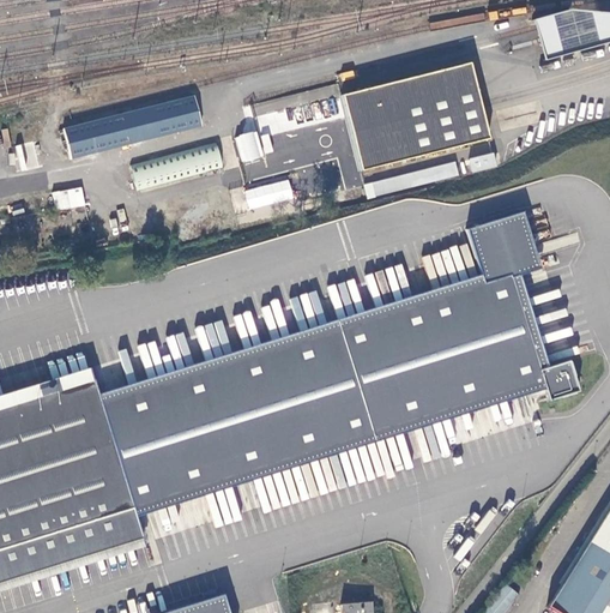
[(541,40),(545,59),(609,41),(609,12),(596,11),(572,8),(535,19),(537,28),(541,40)]
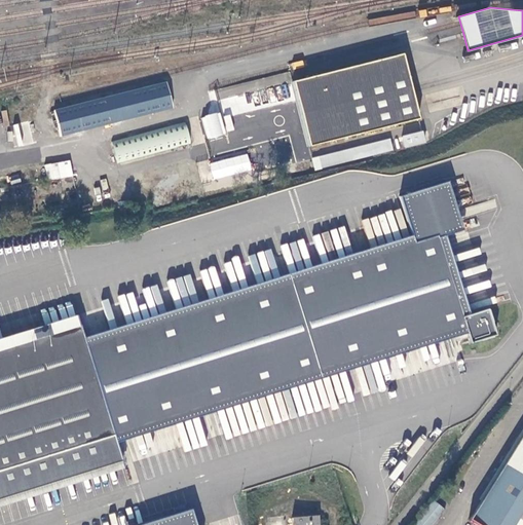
[(405,53),(297,81),(310,145),(420,117),(414,89),(405,53)]
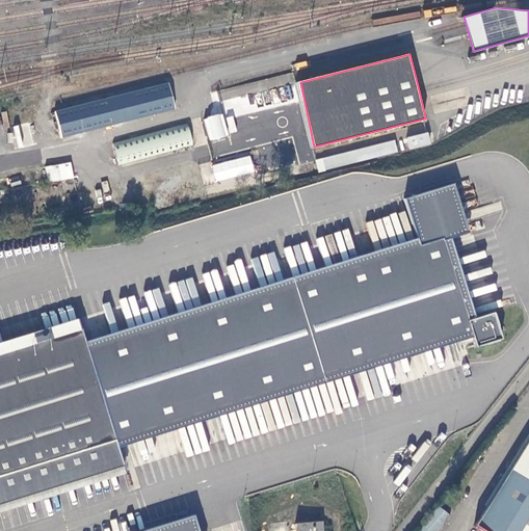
[(169,83),(120,96),(126,121),(176,107),(169,83)]
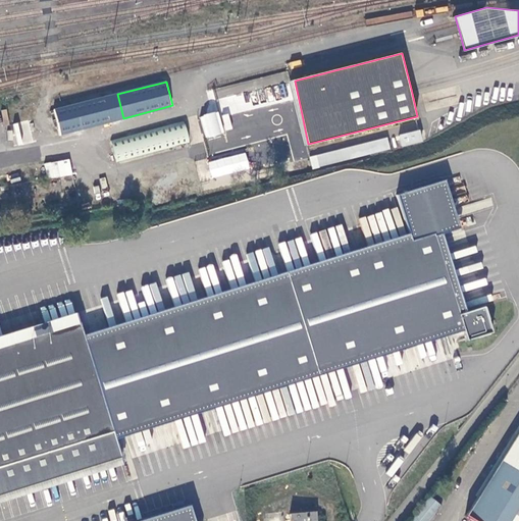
[(111,120),(123,118),(117,94),(105,97),(111,120)]
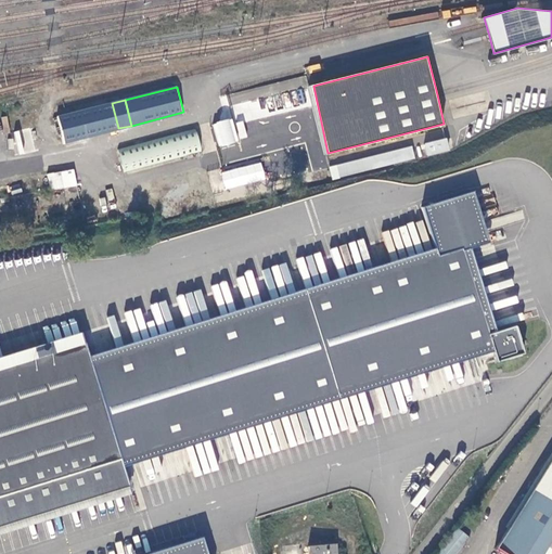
[(112,103),(59,116),(65,142),(118,128),(112,103)]
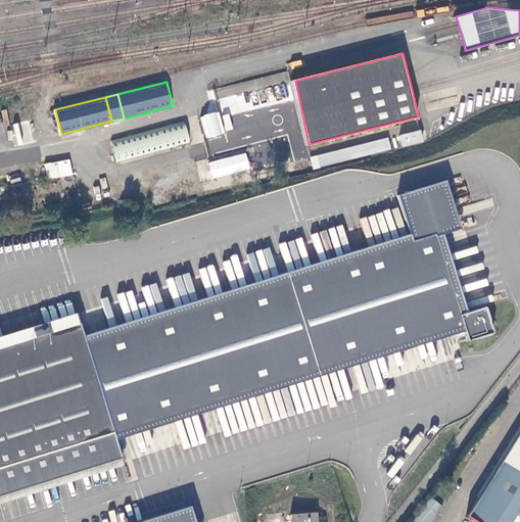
[(204,112),(204,125),(224,126),(225,113),(204,112)]
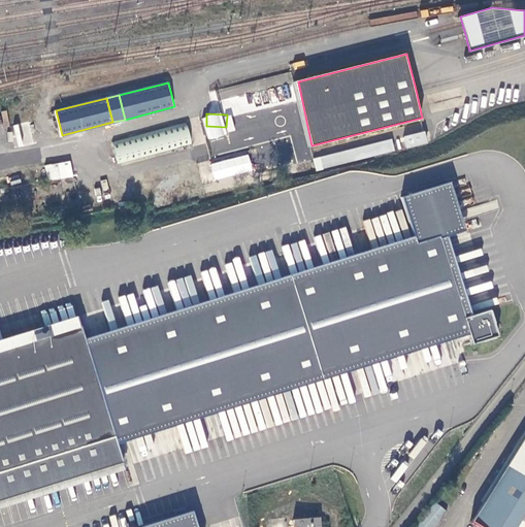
[(228,116),(230,127),(236,126),(234,113),(228,116)]
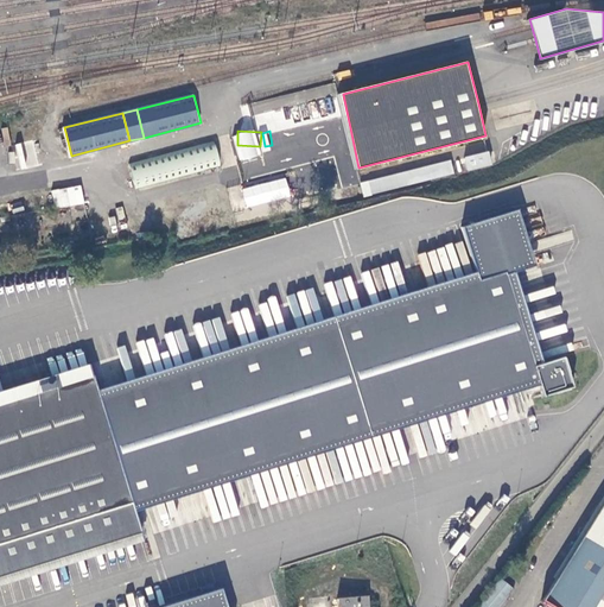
[(487,138),(474,140),(477,152),(489,149),(487,138)]
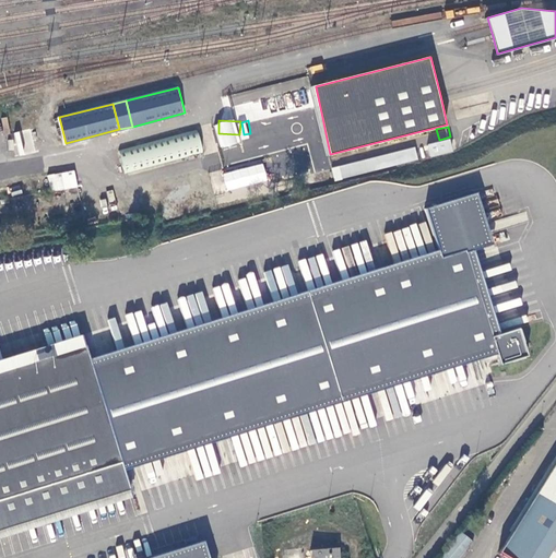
[(199,128),(120,150),(127,174),(205,151),(199,128)]
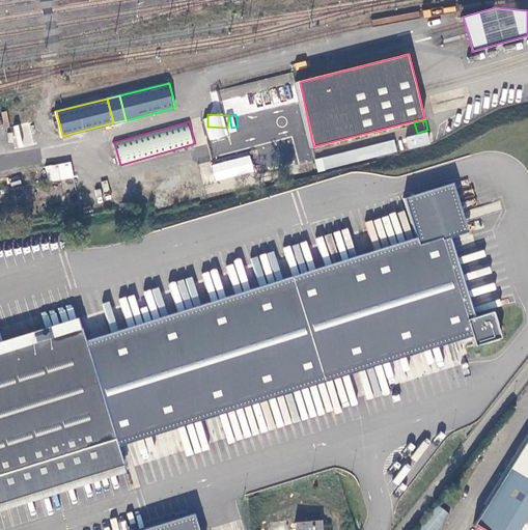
[(230,138),(230,128),(211,128),(210,137),(230,138)]
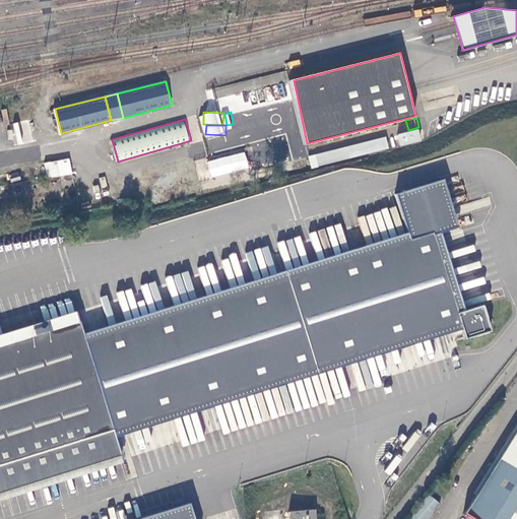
[(418,128),(399,133),(401,143),(422,138),(418,128)]
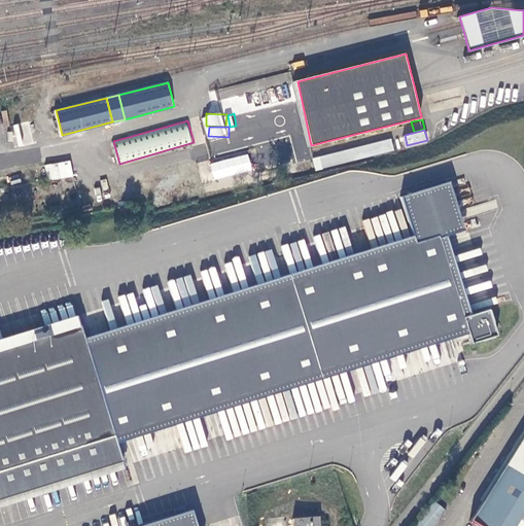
[(392,138),(321,155),(324,166),(394,148),(392,138)]
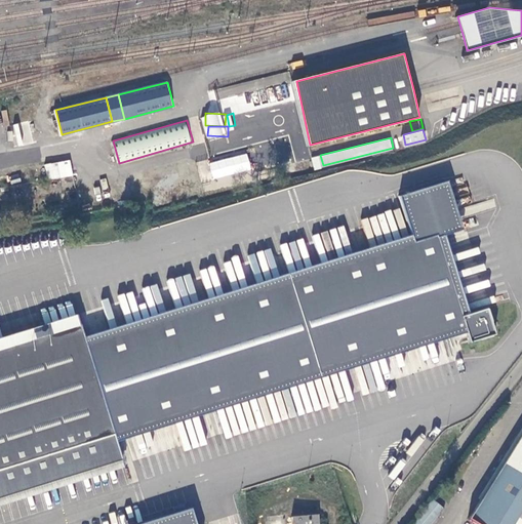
[(216,178),(254,168),(250,153),(212,162),(216,178)]
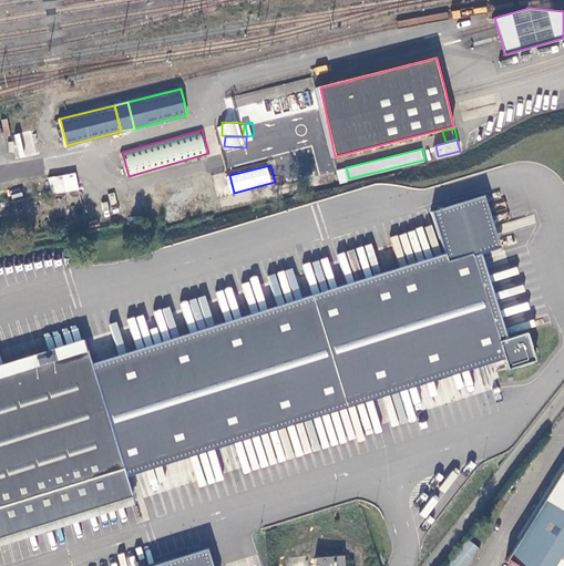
[(55,194),(82,188),(79,172),(52,176),(55,194)]
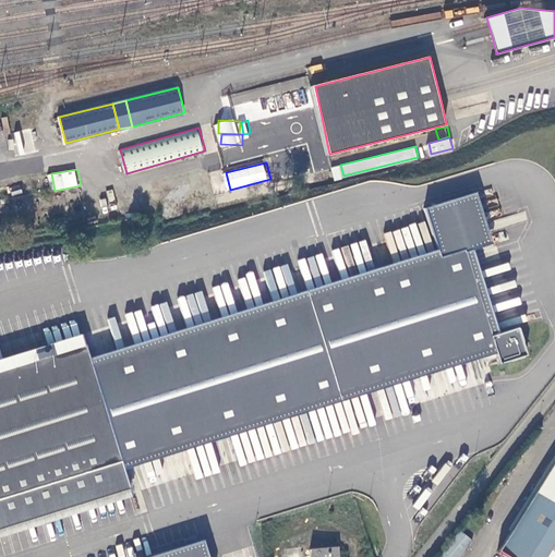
[(94,365),(123,461),(484,349),(486,356),(496,353),(499,363),(527,355),(518,327),(491,336),(466,252),(492,243),(475,192),(425,208),(441,257),(94,365)]
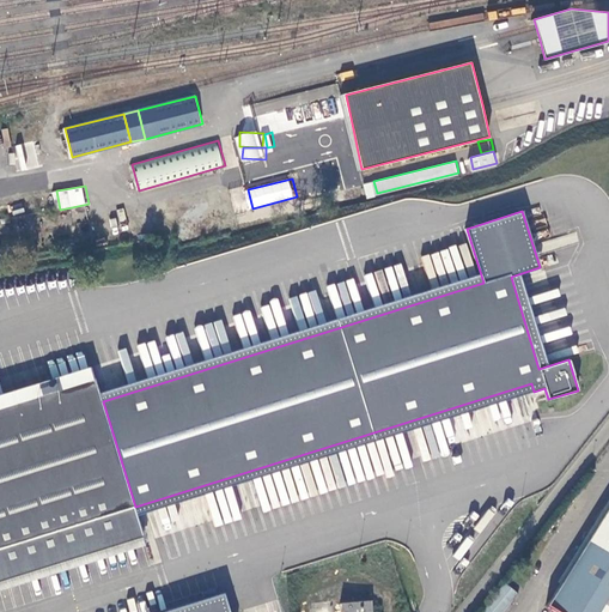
[(103,401),(96,377),(0,407),(0,582),(145,538),(135,507),(103,401)]
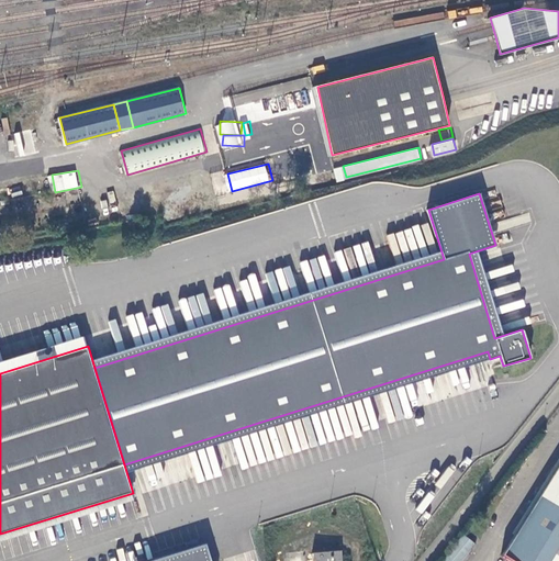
[(288,453),(328,442),(323,423),(321,414),(280,425),(288,453)]
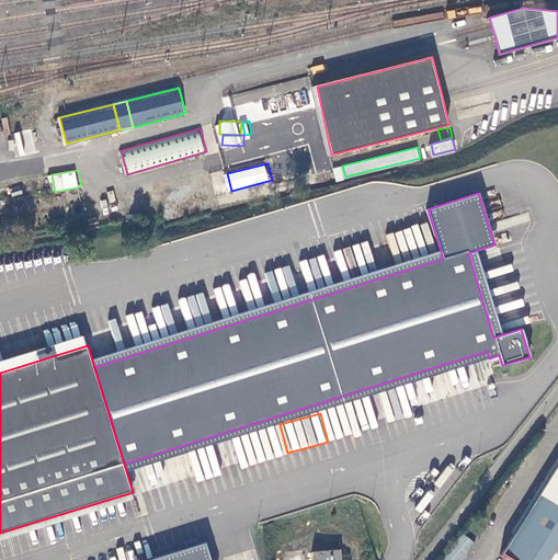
[(557,468),(505,553),(514,559),(557,559),(557,468)]
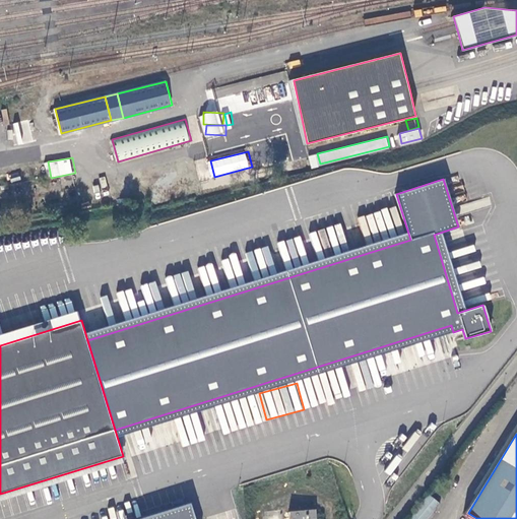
[(428,518),(441,503),(429,494),(409,517),(411,518),(428,518)]
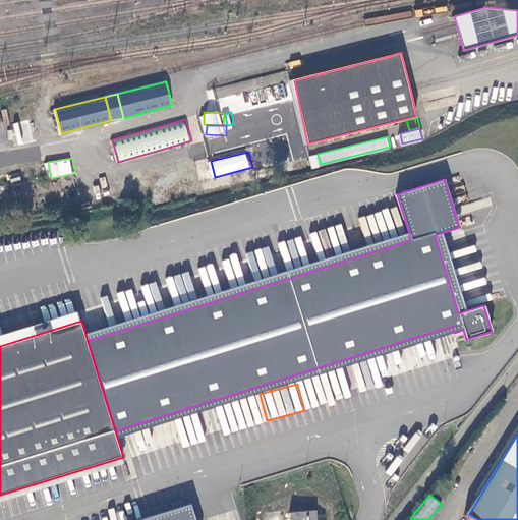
[(196,519),(191,504),(137,519),(196,519)]
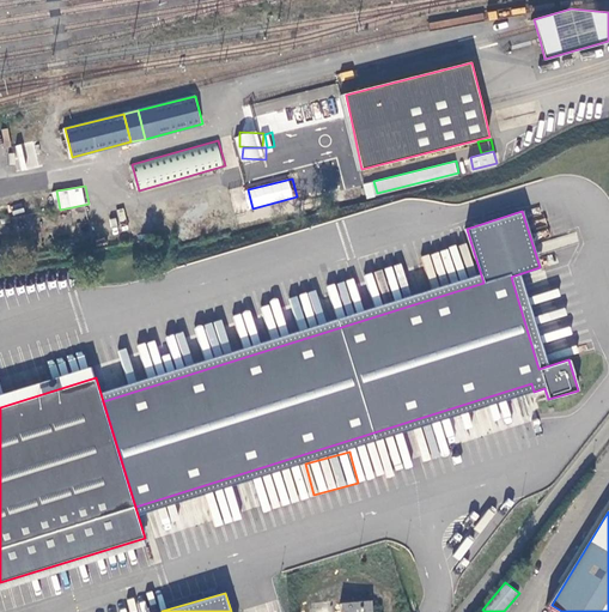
[(373,611),(373,601),(343,604),(343,611),(373,611)]
